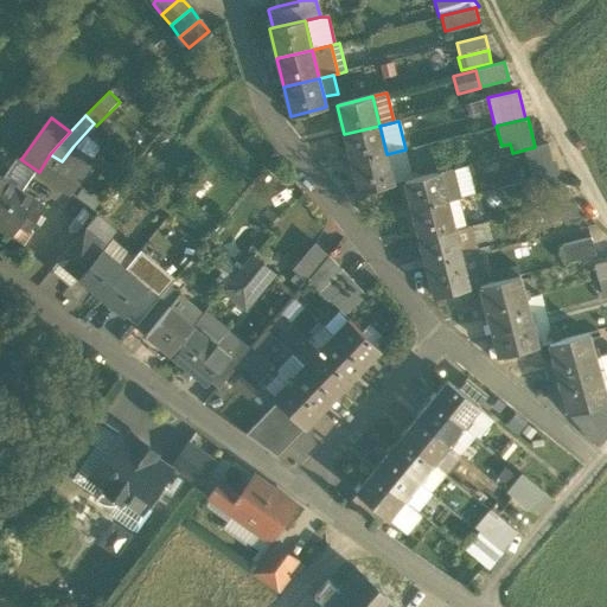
[(351,163),(387,154),(379,126),(344,134),(351,163)]
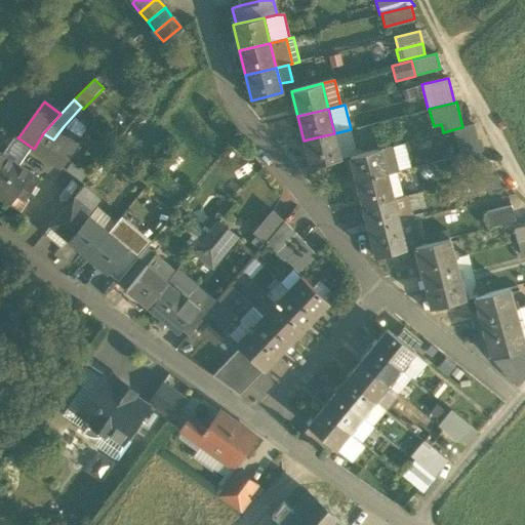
[(73,116),(64,126),(78,136),(79,136),(86,126),(73,116)]
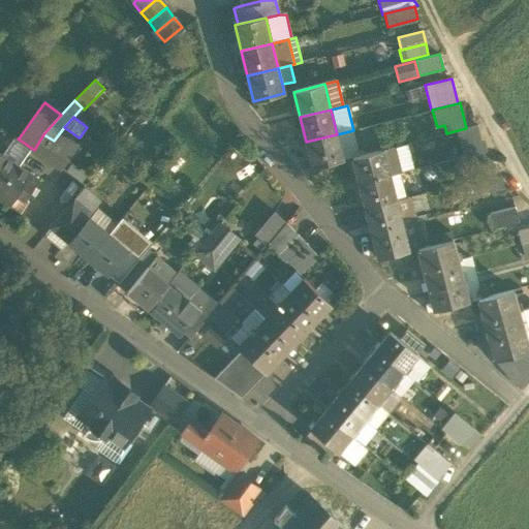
[(458,130),(460,142),(479,136),(477,128),(474,126),(466,128),(458,130)]
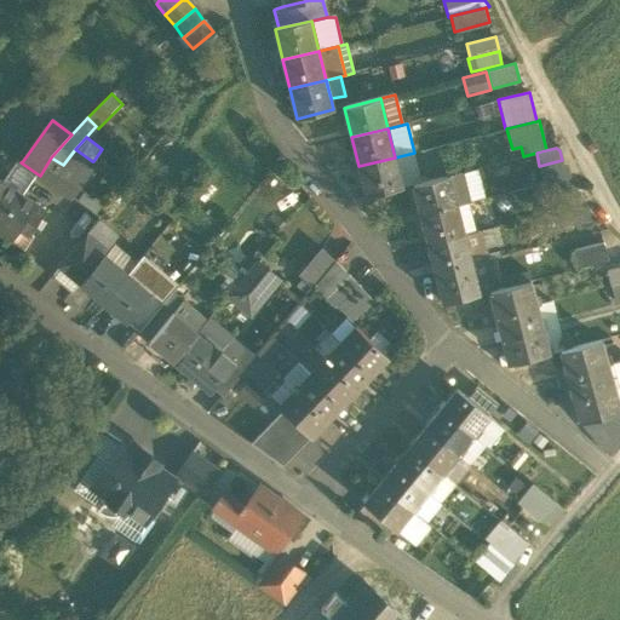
[(75,149),(63,165),(81,177),(92,161),(75,149)]
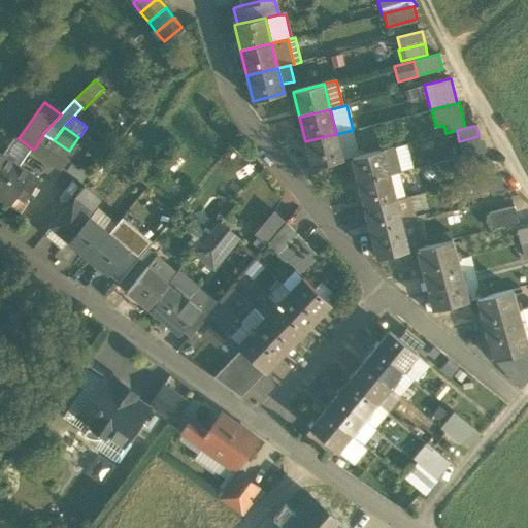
[(336,134),(342,159),(352,157),(359,155),(353,130),(336,134)]
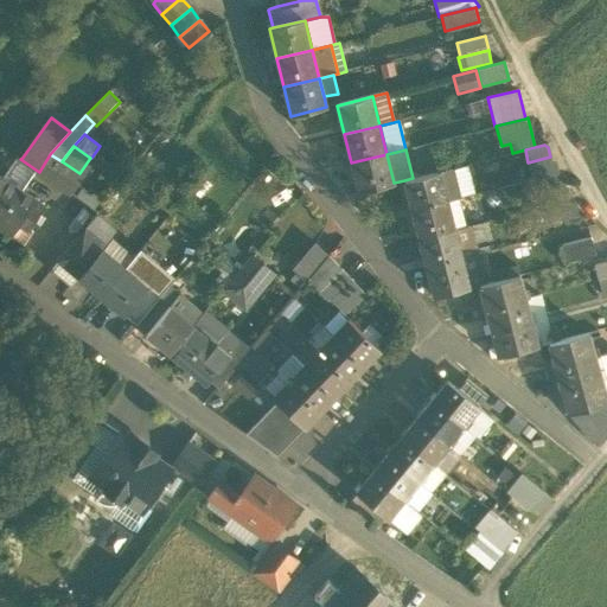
[(80,173),(62,161),(50,154),(39,172),(68,191),(80,173)]
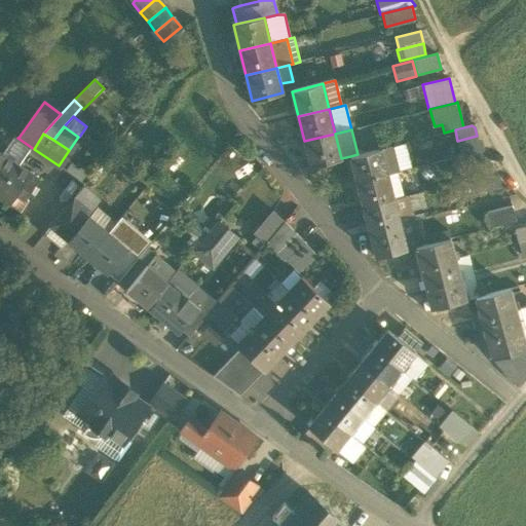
[(341,158),(335,134),(304,141),(311,166),(341,158)]
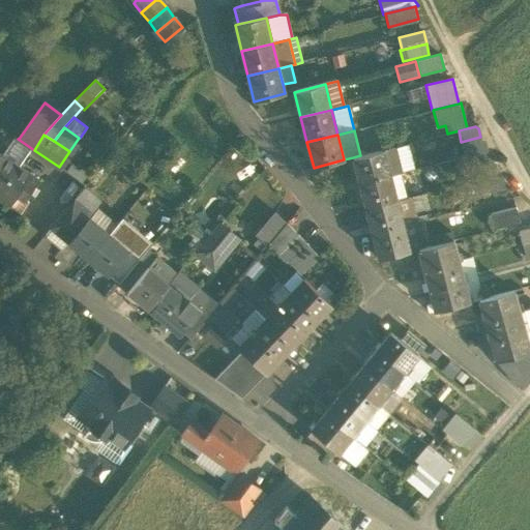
[(15,137),(1,155),(18,166),(19,167),(31,148),(18,139),(19,139),(15,137)]
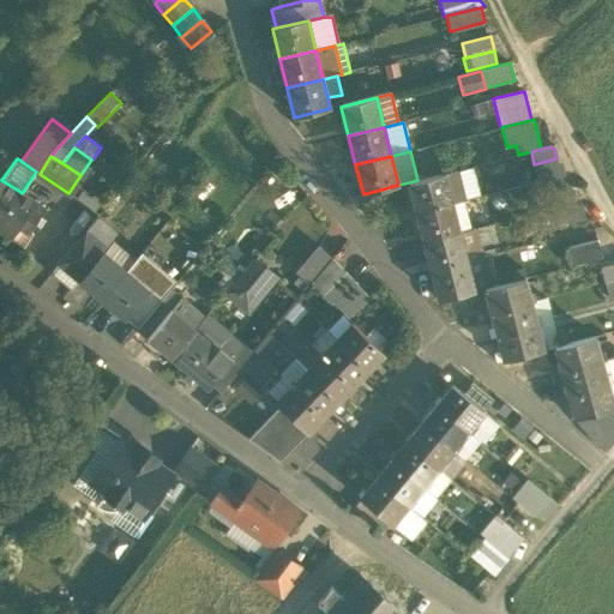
[(558,163),(557,158),(534,164),(539,181),(542,180),(565,174),(561,162),(558,163)]
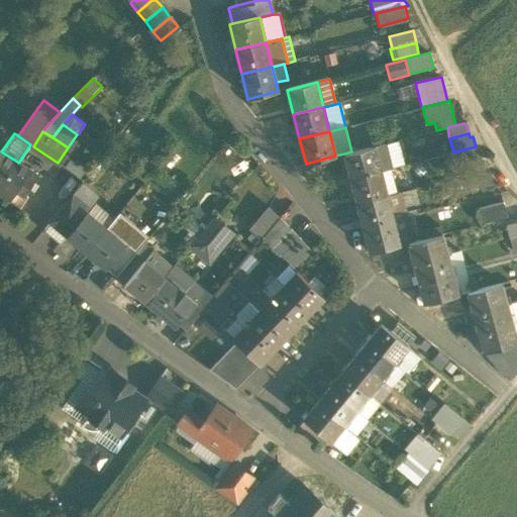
[(385,143),(392,169),(405,165),(398,139),(385,143)]
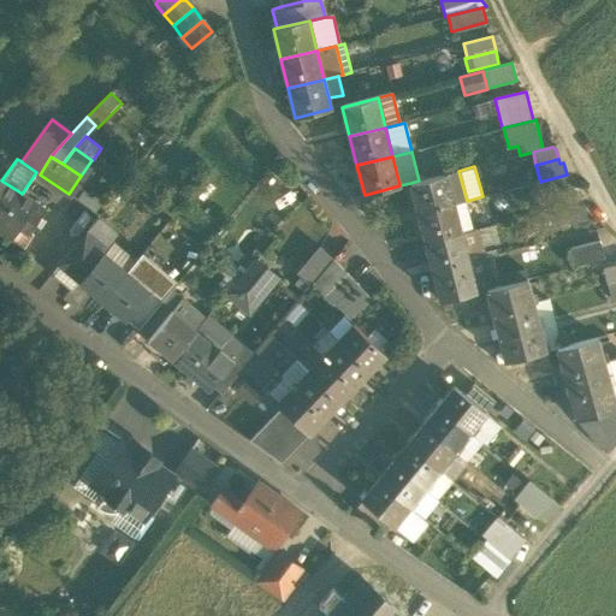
[(458,171),(446,173),(454,203),(465,201),(467,201),(458,171)]
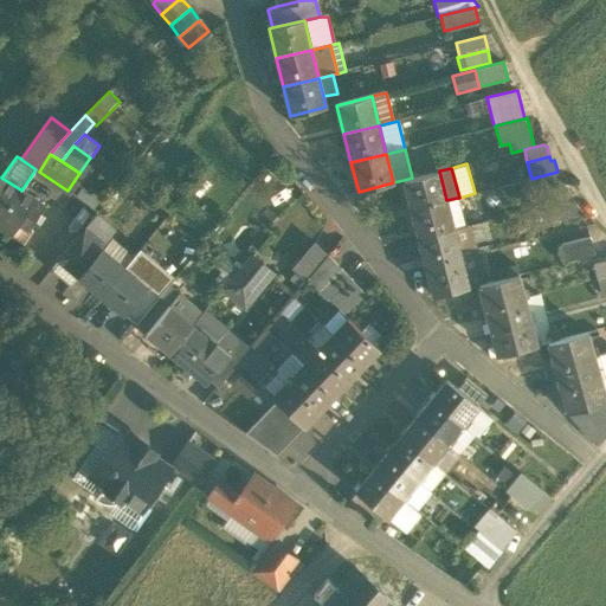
[(412,210),(446,200),(439,171),(412,178),(404,180),(412,210)]
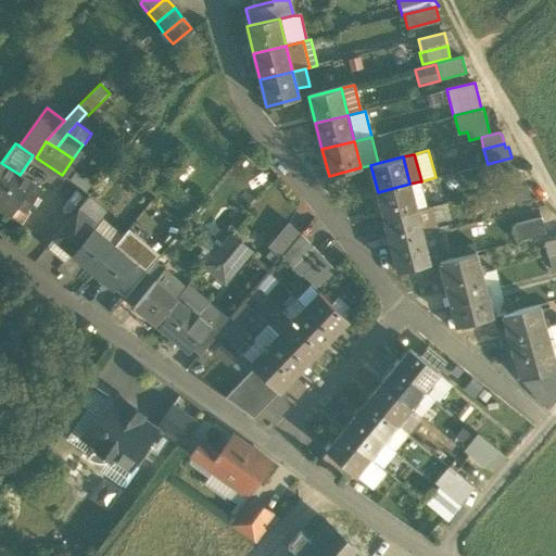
[(491,163),(493,174),(517,168),(514,158),(512,158),(491,163)]
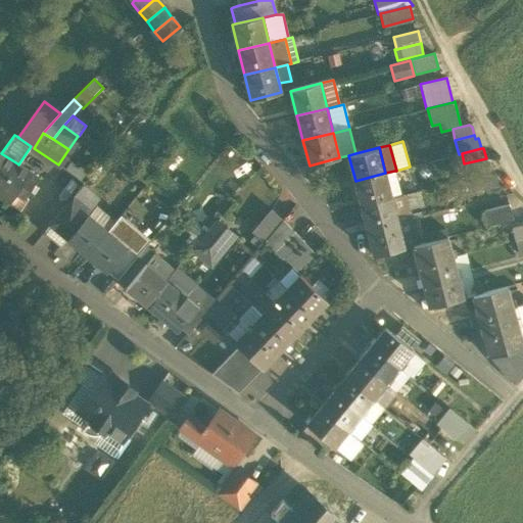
[(0,189),(17,163),(1,153),(0,152),(0,189)]
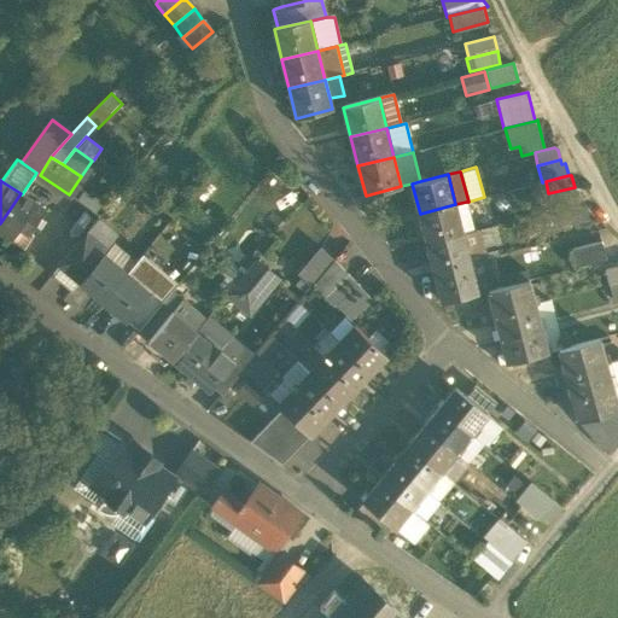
[(85,188),(77,199),(97,214),(104,204),(85,188)]
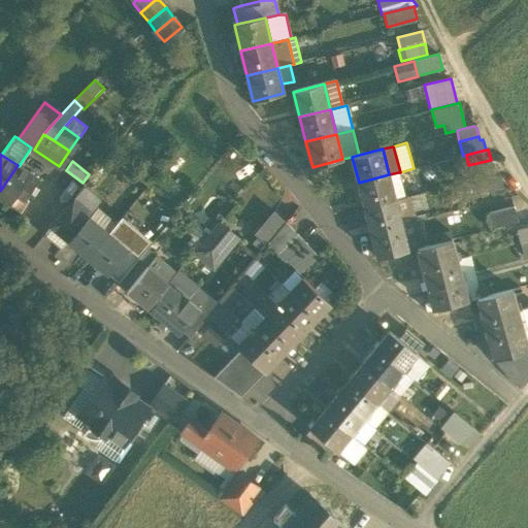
[(473,168),(476,179),(496,174),(493,163),(473,168)]
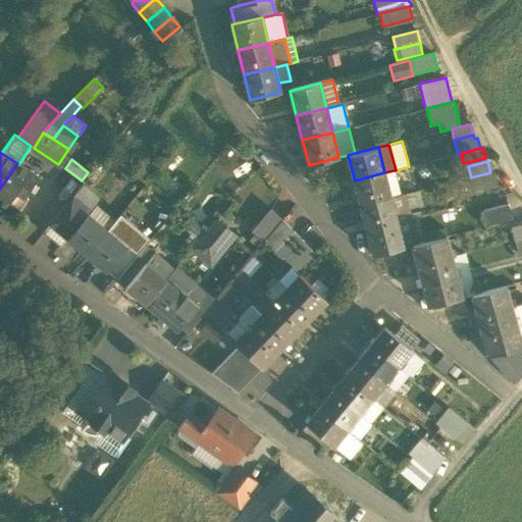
[(0,189),(0,195),(10,202),(16,193),(24,198),(38,177),(18,164),(17,163),(0,189)]
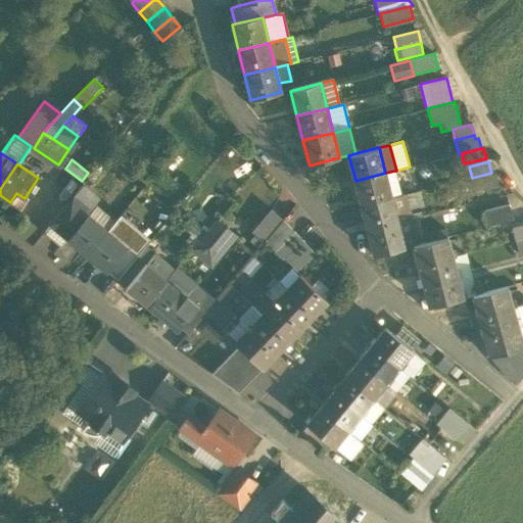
[(394,171),(385,173),(391,197),(401,195),(394,171)]
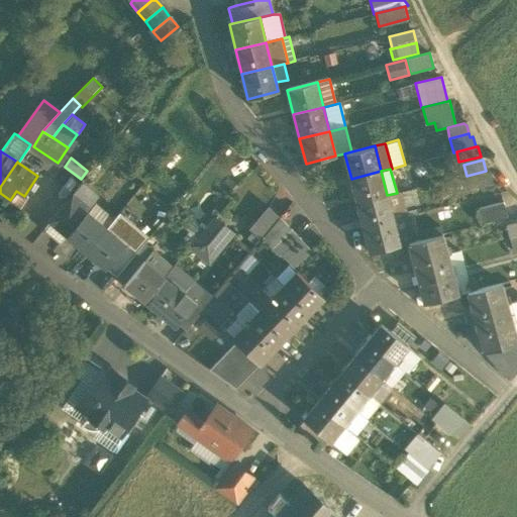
[(464,176),(469,188),(493,182),(490,170),(486,171),(467,176),(464,176)]
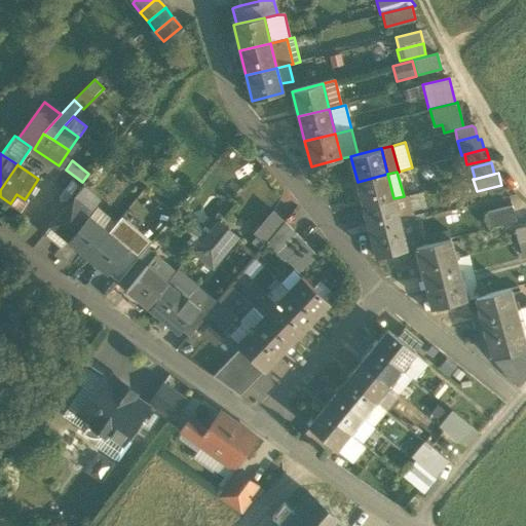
[(358,182),(364,207),(393,198),(387,174),(358,182)]
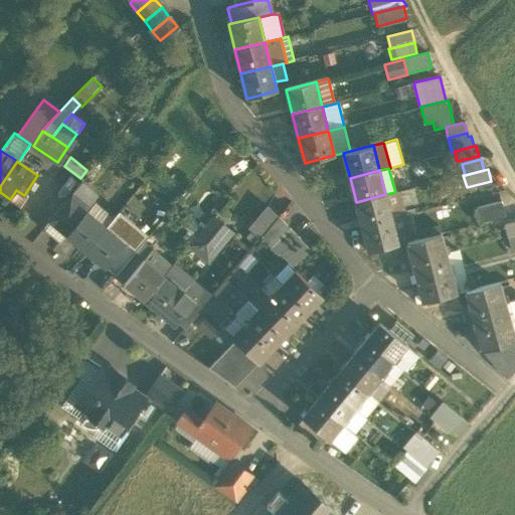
[(82,182),(72,193),(89,207),(99,195),(82,182)]
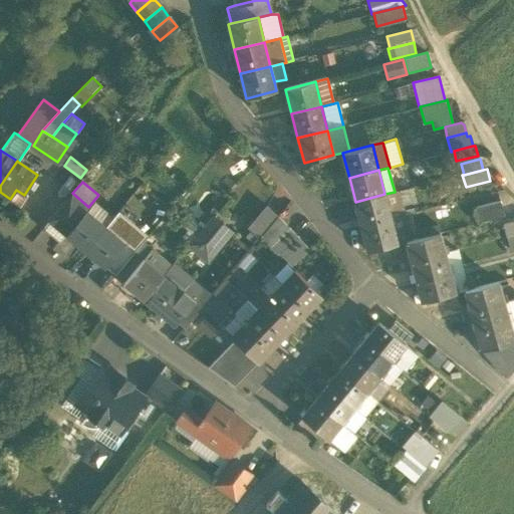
[(413,187),(396,192),(399,206),(417,202),(413,187)]
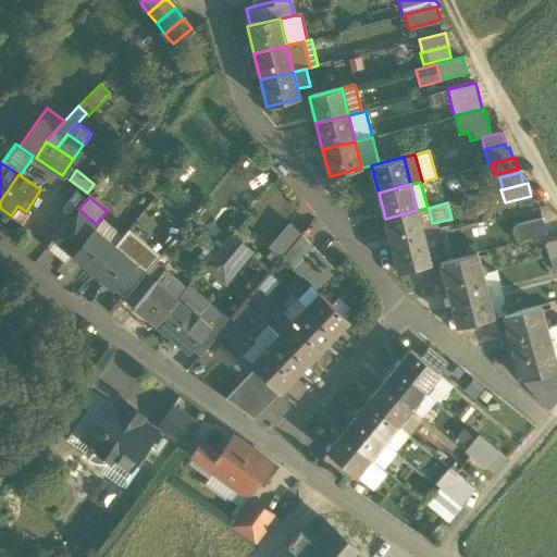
[(31,213),(26,211),(17,206),(11,215),(23,224),(31,213)]
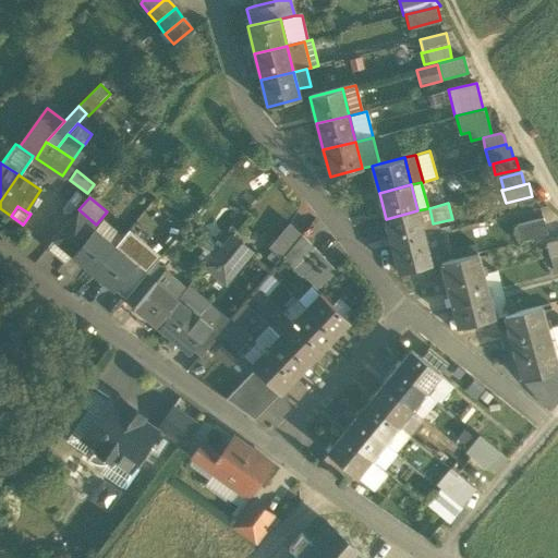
[(428,208),(417,210),(424,238),(436,234),(433,223),(429,208),(428,208)]
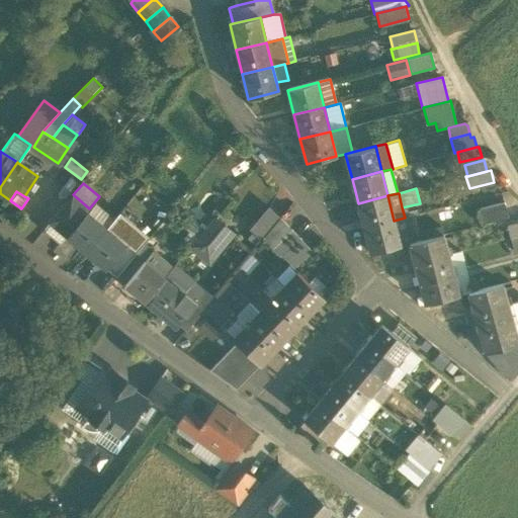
[(51,222),(67,237),(87,212),(88,212),(91,209),(90,208),(89,208),(73,194),(51,222)]
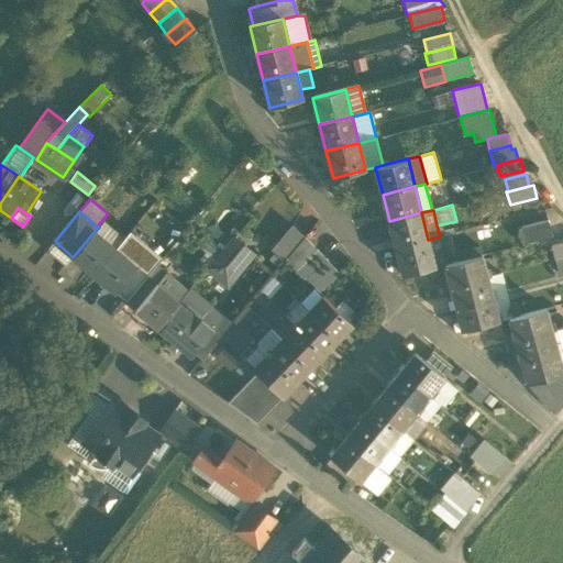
[(396,247),(428,240),(421,212),(389,221),(396,247)]
